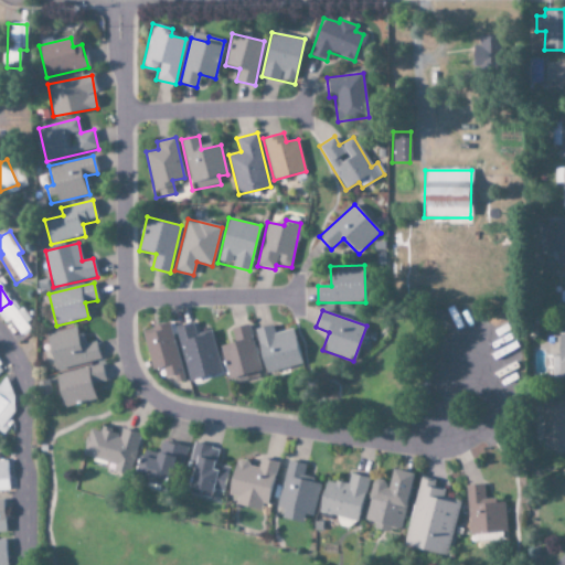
[(140,330),(150,371),(162,368),(164,377),(173,375),(176,382),(183,381),(168,323),(140,330)]
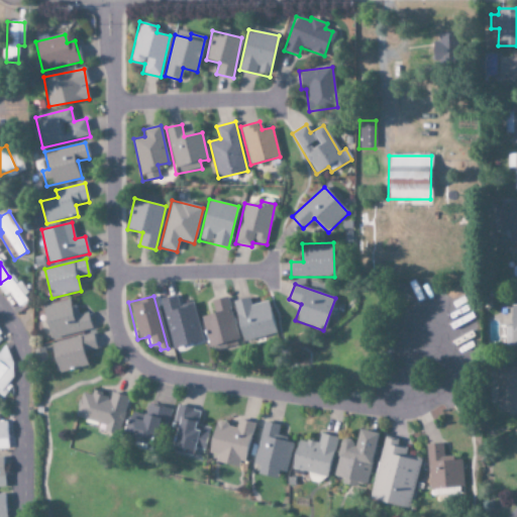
[(202,341),(193,304),(179,307),(176,297),(161,300),(173,348),(202,341)]
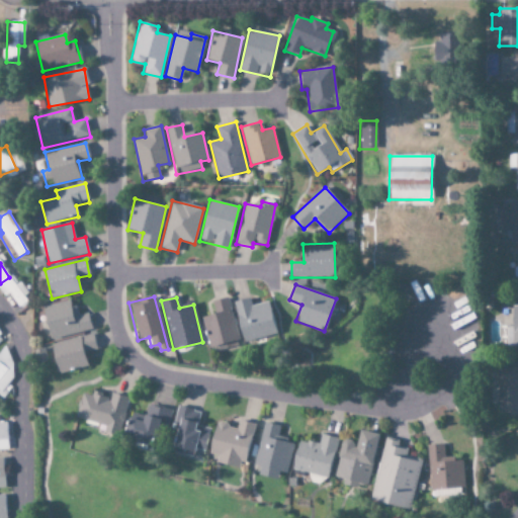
[(214,314),(202,317),(209,347),(238,340),(228,297),(211,301),(214,314)]
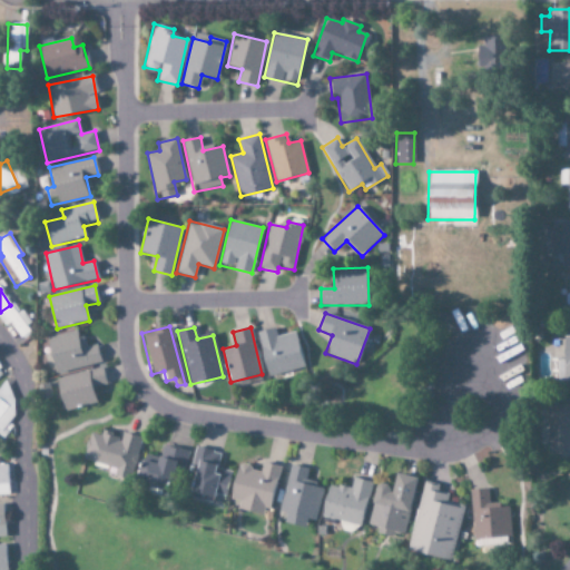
[(296,332),(276,335),(274,328),(258,331),(266,375),(303,369),(296,332)]
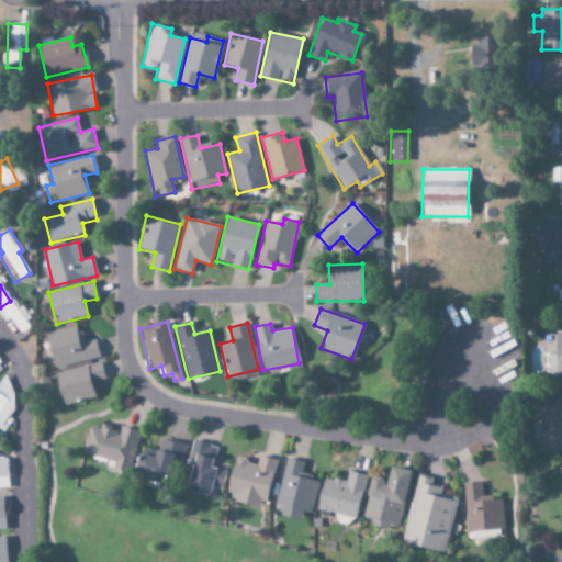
[(55,369),(99,358),(94,339),(81,343),(78,325),(46,333),(55,369)]
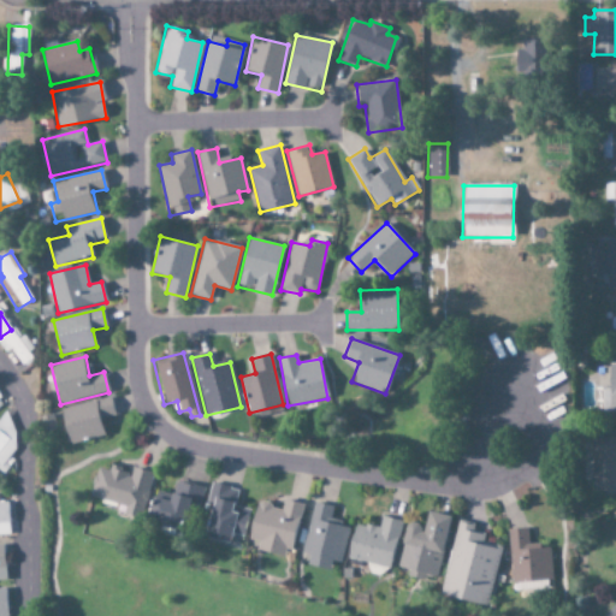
[(58,409),(67,445),(104,436),(100,419),(114,415),(110,396),(58,409)]
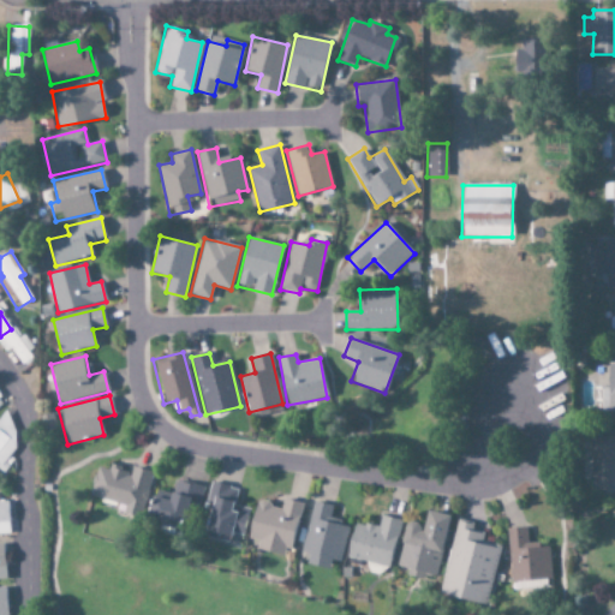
[(0,469),(5,473),(15,460),(7,455),(24,434),(1,417),(0,418),(0,469)]
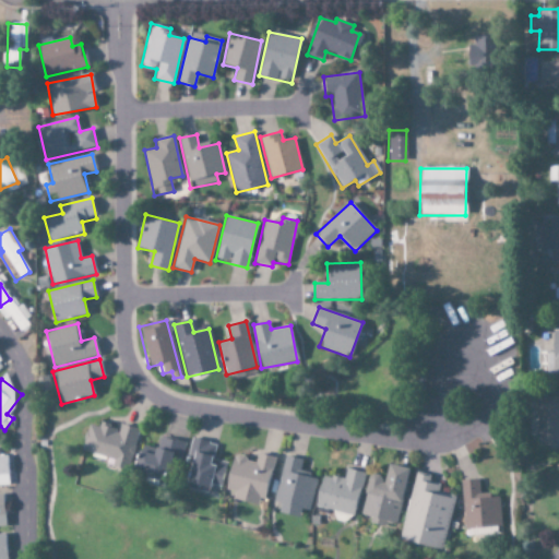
[(81,451),(114,460),(111,467),(127,471),(138,429),(119,424),(118,429),(98,425),(98,427),(87,425),(81,451)]
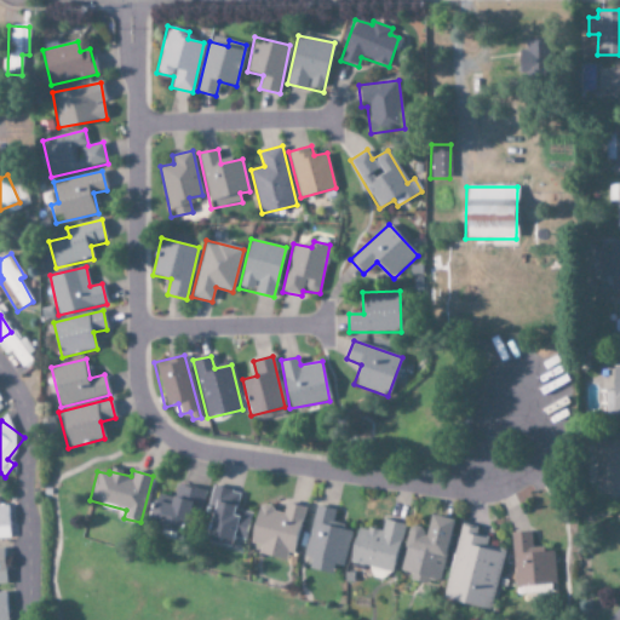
[(181,533),(187,507),(200,511),(205,492),(177,483),(171,505),(154,500),(148,524),(181,533)]
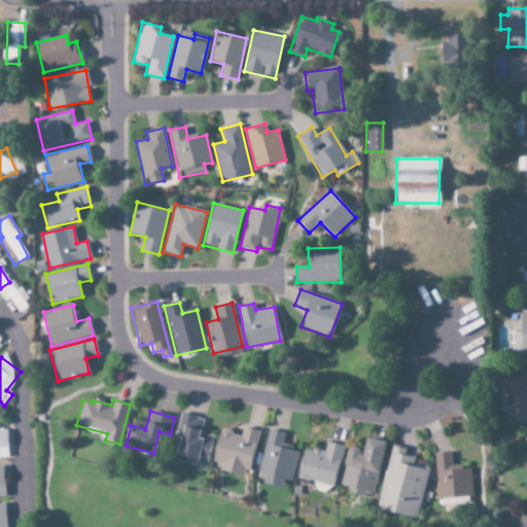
[(213,436),(200,433),(203,418),(181,413),(176,436),(181,437),(176,459),(185,461),(186,456),(207,460),(213,436)]
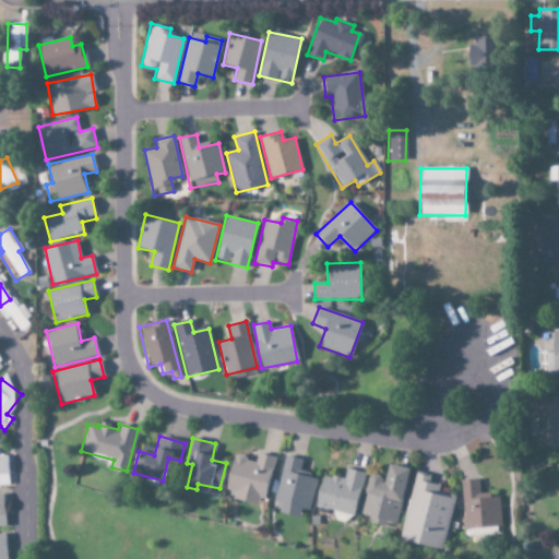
[(262,506),(273,458),(257,453),(256,461),(233,455),(225,490),(235,492),(234,500),(262,506)]
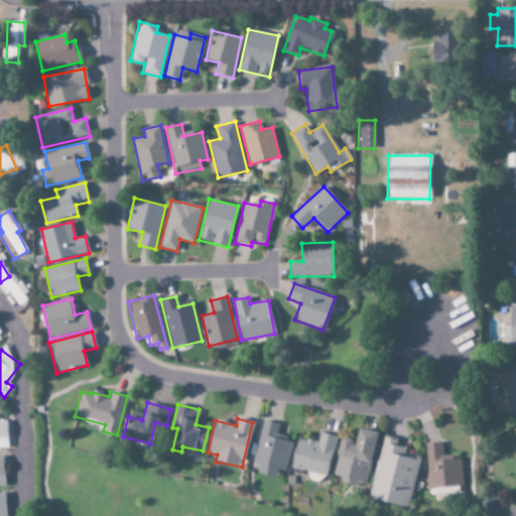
[(258,474),(276,478),(278,470),(285,471),(292,439),(276,436),(278,424),(262,420),(253,464),(259,465),(258,474)]
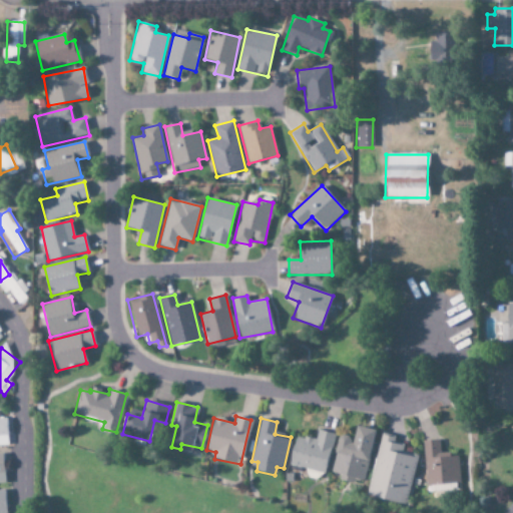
[(364,484),(374,429),(356,426),(353,437),(339,435),(332,473),(340,475),(340,479),(364,484)]
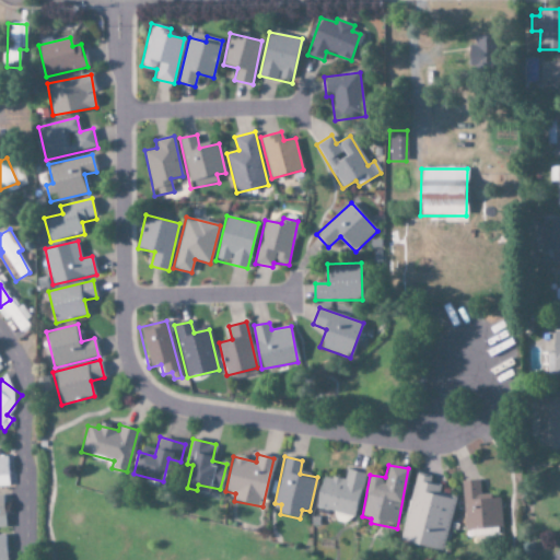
[(354,517),(364,474),(347,469),(343,480),(323,476),(316,509),(354,517)]
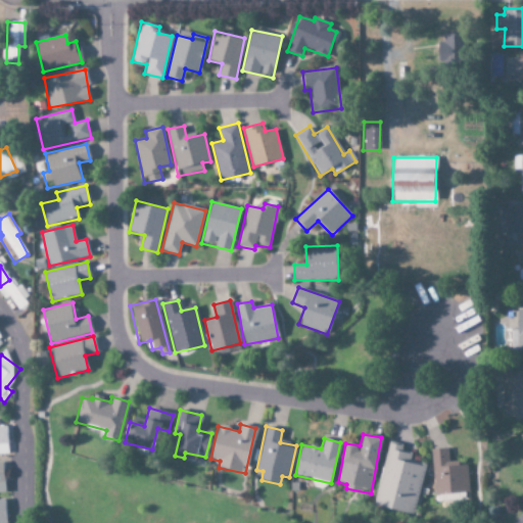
[(415,514),(425,466),(410,462),(411,454),(401,452),(402,445),(388,442),(374,506),(415,514)]
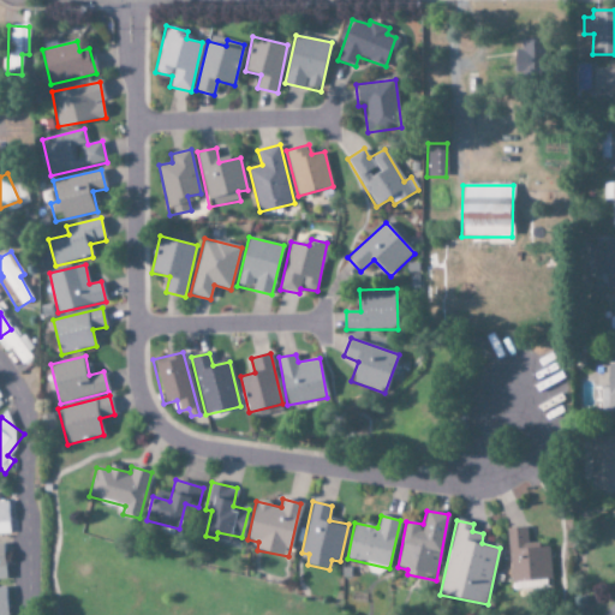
[(550,580),(549,547),(526,548),(526,527),(507,529),(509,581),(550,580)]
